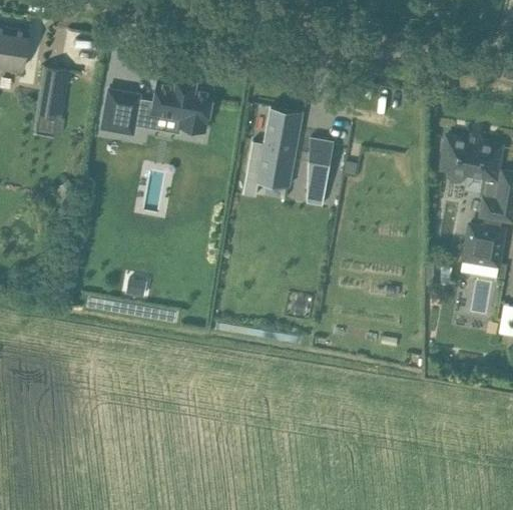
[(0,27),(0,68),(21,72),(27,32),(0,27)]
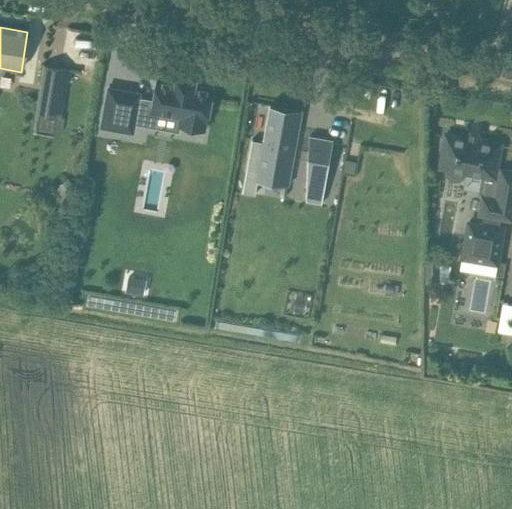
[(36,115),(60,119),(68,71),(44,67),(36,115)]
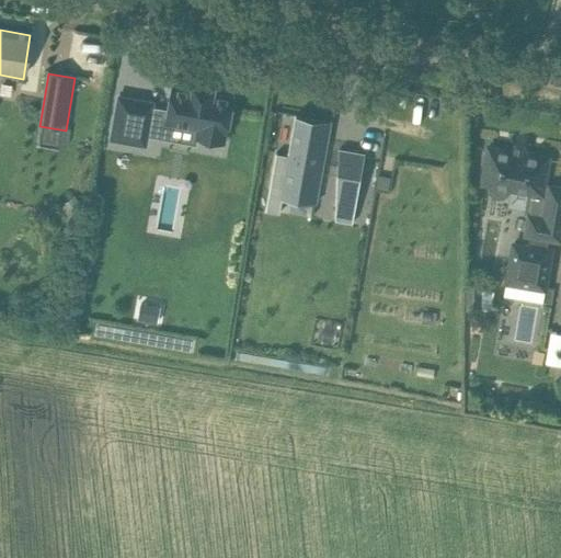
[(167,134),(169,125),(199,131),(198,139),(224,145),(226,135),(228,135),(233,100),(214,97),(215,90),(195,87),(194,93),(173,89),(169,112),(152,109),(152,105),(118,99),(111,140),(146,146),(148,131),(167,134)]
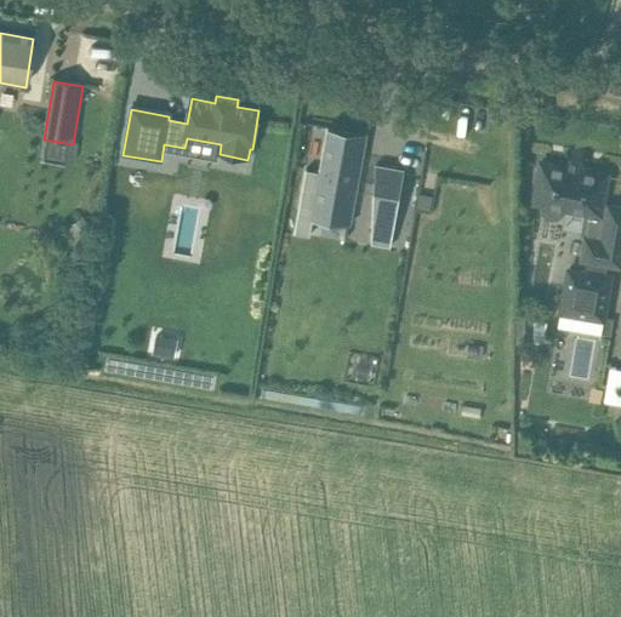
[(366,137),(329,130),(320,175),(306,172),(300,207),(313,210),(313,216),(351,222),(366,137)]
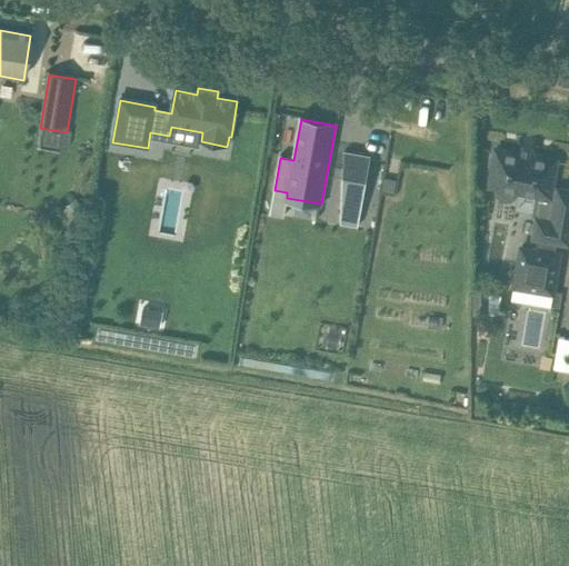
[(496,151),(489,189),(497,190),(497,194),(497,197),(500,201),(502,204),(506,205),(512,204),(517,200),(519,198),(519,194),(541,198),(533,240),(538,240),(537,249),(556,252),(557,244),(568,246),(568,192),(552,190),(557,162),(520,156),(496,151)]
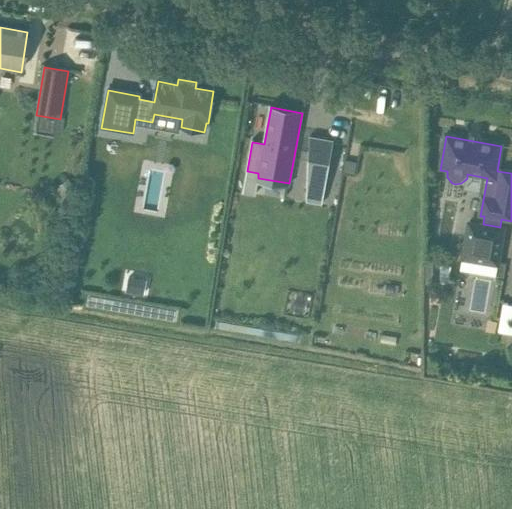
[(308,176),(306,203),(322,206),(333,143),(310,138),(308,176)]
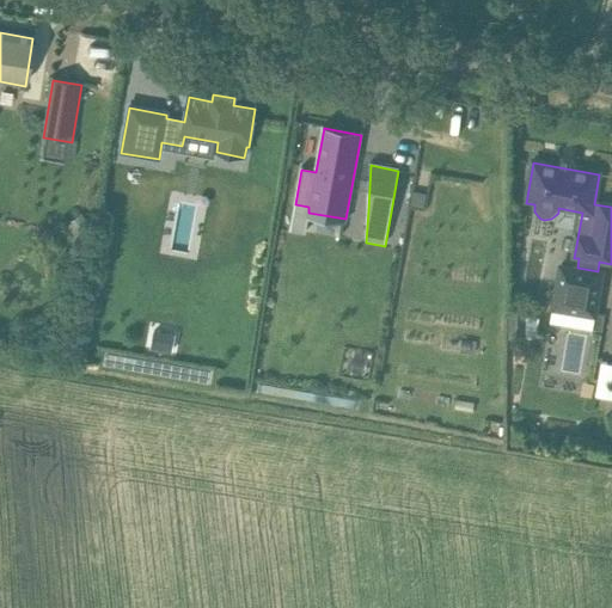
[(414,194),(411,208),(423,210),(427,196),(414,194)]
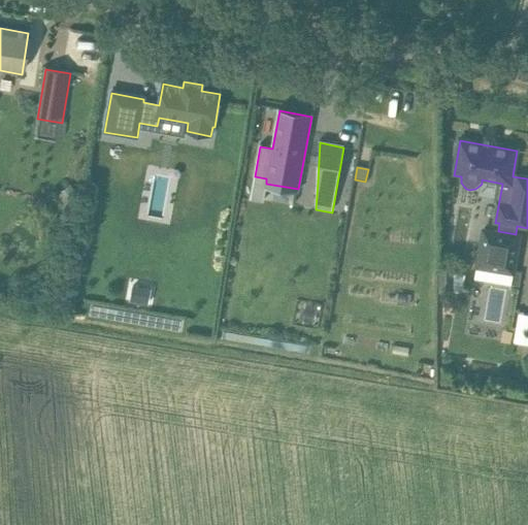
[(70,187),(57,199),(64,207),(77,195),(70,187)]
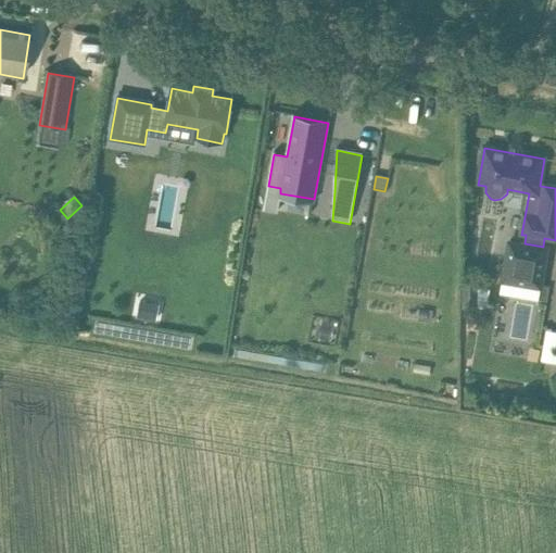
[(551,248),(508,240),(501,284),(543,291),(551,248)]
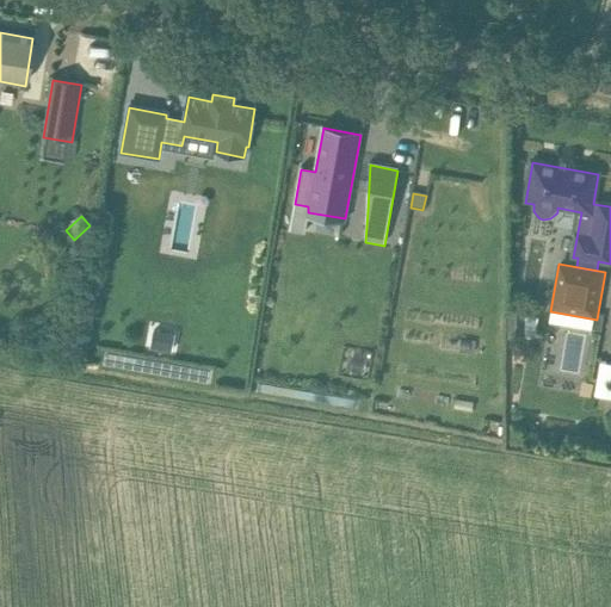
[(525,340),(525,311),(508,311),(508,339),(525,340)]
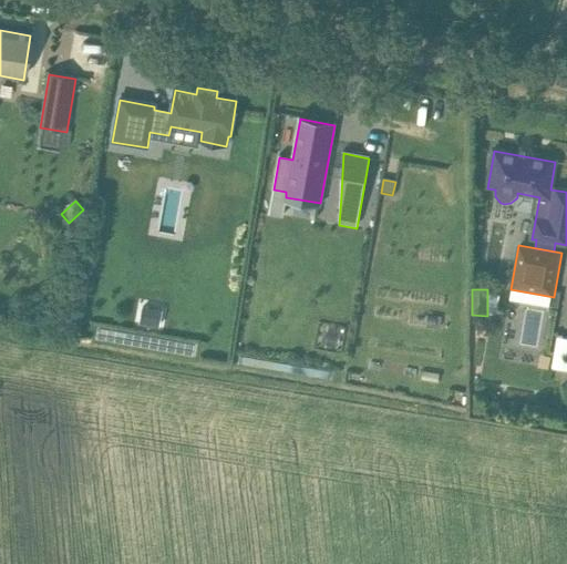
[(143,309),(141,324),(160,327),(162,313),(143,309)]
